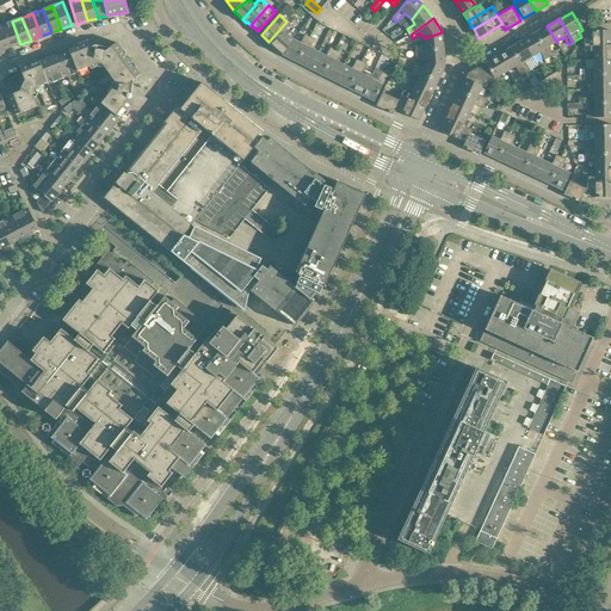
[(20,44),(12,22),(1,25),(11,48),(20,44)]
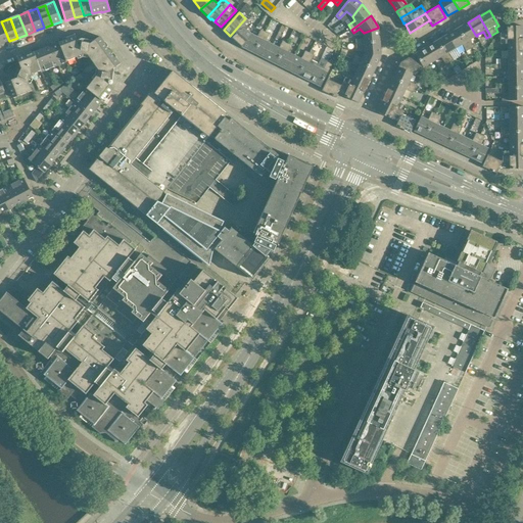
[(246,30),(251,24),(245,18),(230,36),(232,38),(232,39),(236,42),(247,30),(246,30)]
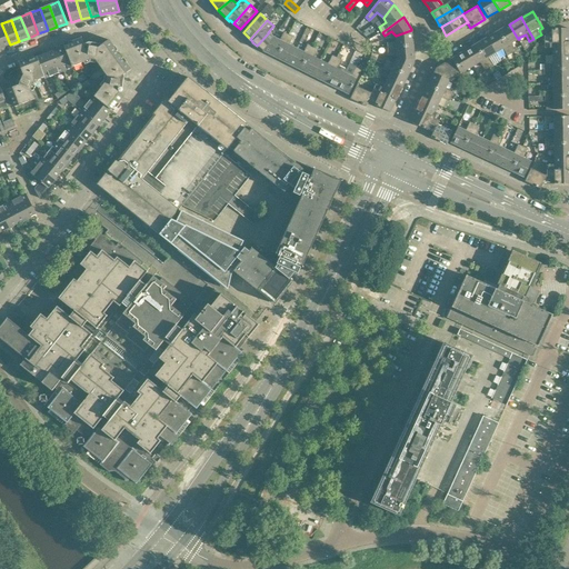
[(10,45),(1,23),(0,23),(0,47),(0,49),(10,45)]
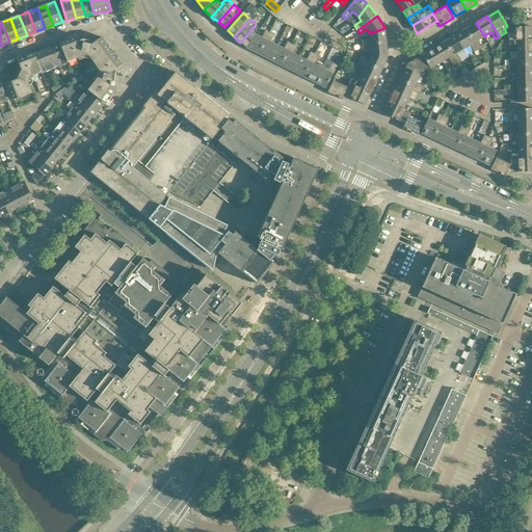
[(484,36),(476,23),(476,24),(466,29),(478,50),(482,47),(478,41),(484,36)]
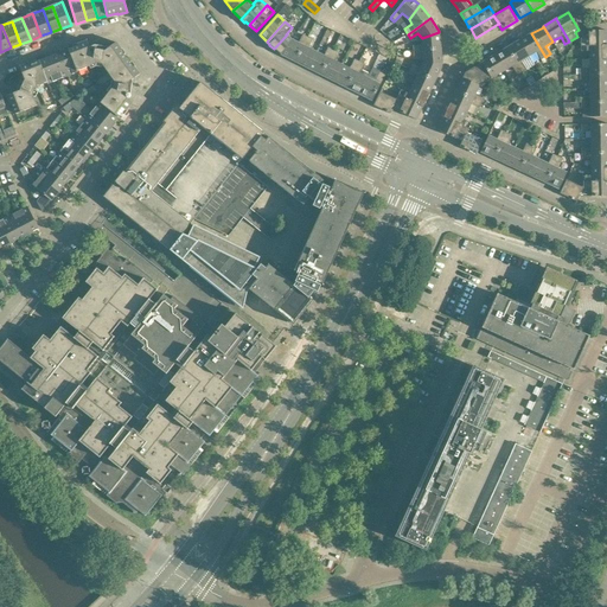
[(606,31),(581,32),(581,46),(606,45),(606,31)]
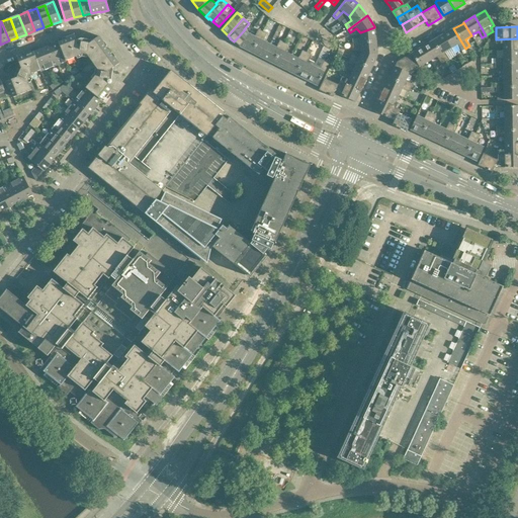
[(376,41),(376,35),(375,29),(374,27),(360,32),(360,37),(352,38),(353,44),(376,41)]
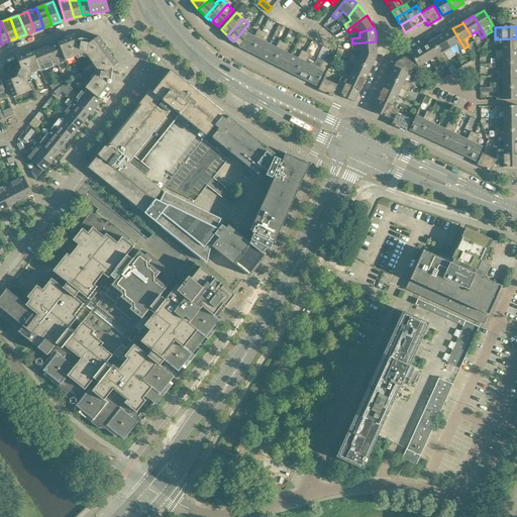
[(464,48),(452,28),(442,34),(449,47),(456,43),(460,50),(464,48)]
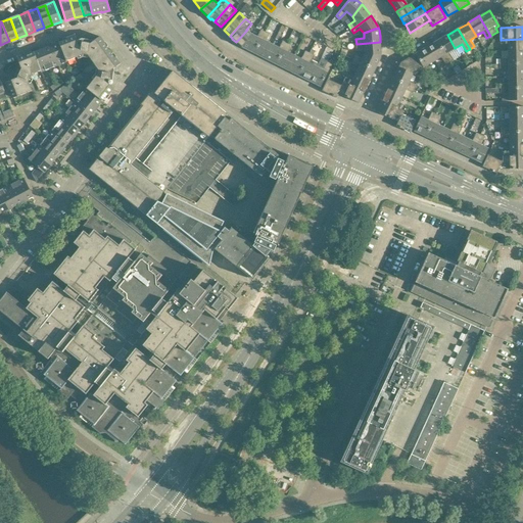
[(241,47),(252,35),(247,30),(236,42),(241,47)]
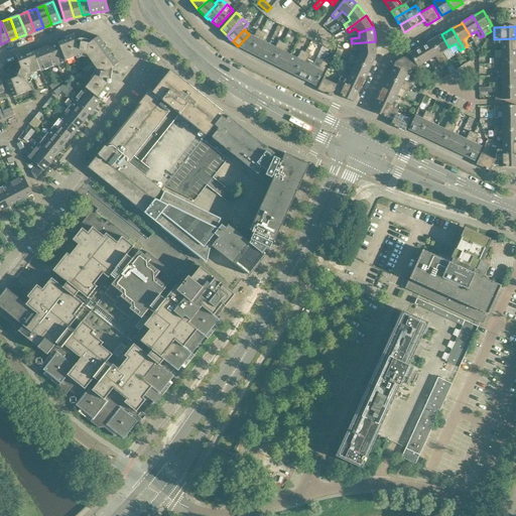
[(251,52),(262,31),(257,29),(254,36),(249,33),(249,34),(238,46),(251,52)]
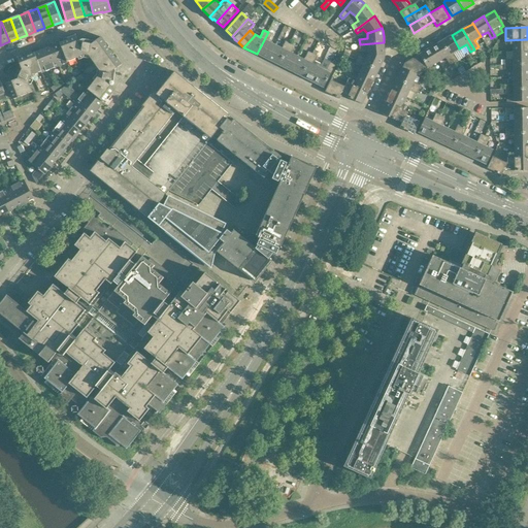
[(267,60),(275,44),(268,41),(272,34),(268,32),(257,54),(267,60)]
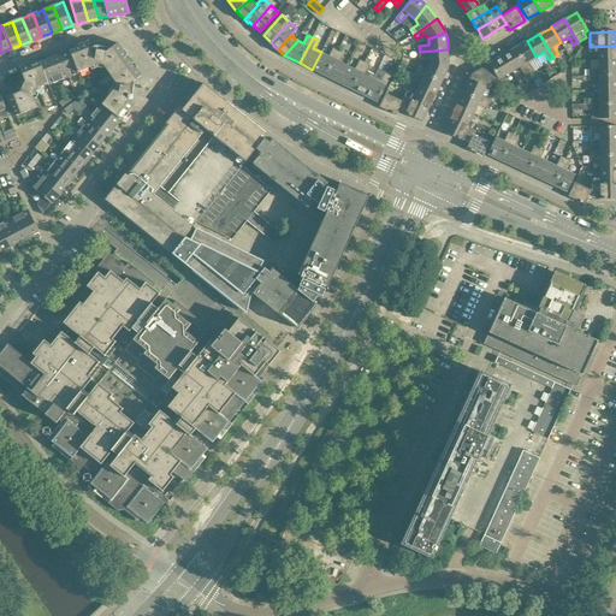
[(135,69),(128,60),(122,52),(124,51),(118,43),(107,52),(104,52),(102,58),(96,58),(98,51),(96,51),(96,55),(93,54),(88,41),(78,45),(80,47),(71,51),(78,71),(98,64),(104,65),(116,83),(116,88),(101,105),(120,119),(126,111),(128,112),(134,105),(123,96),(124,94),(129,94),(130,84),(142,76),(136,67),(135,69)]
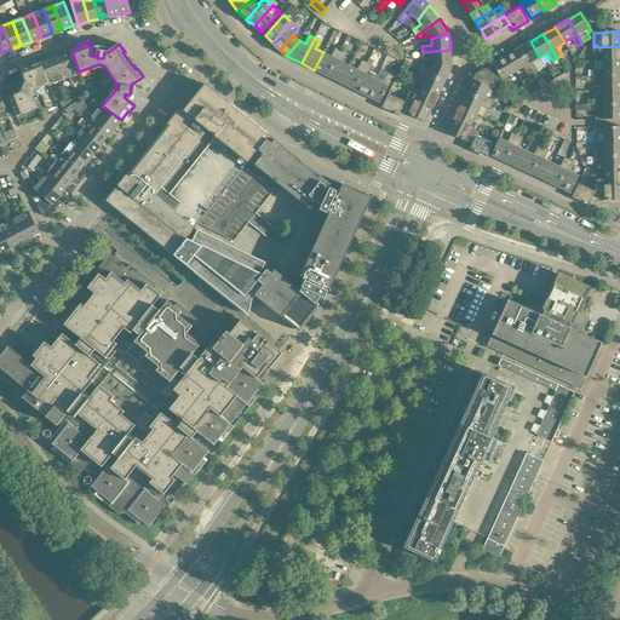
[(371,51),(366,49),(362,55),(372,59),(379,44),(375,41),(371,51)]
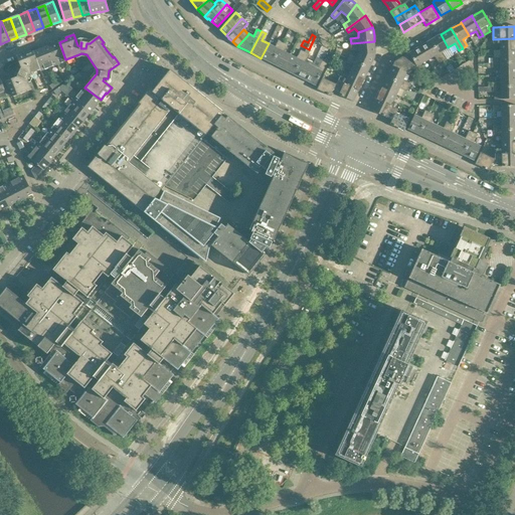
[(448,47),(441,34),(430,41),(443,61),(447,58),(442,51),(448,47)]
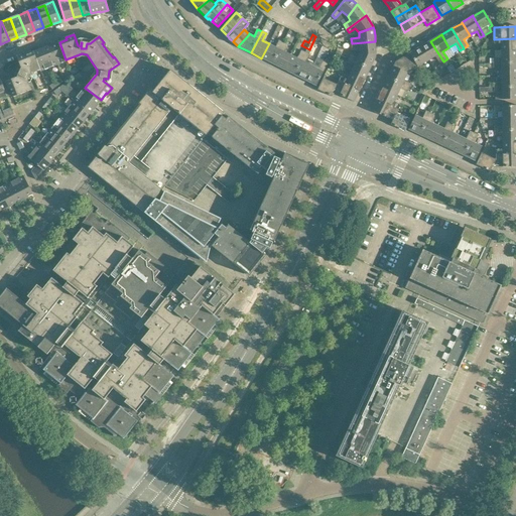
[(283,70),(290,54),(284,51),(289,39),(285,37),(283,42),(272,63),(283,70)]
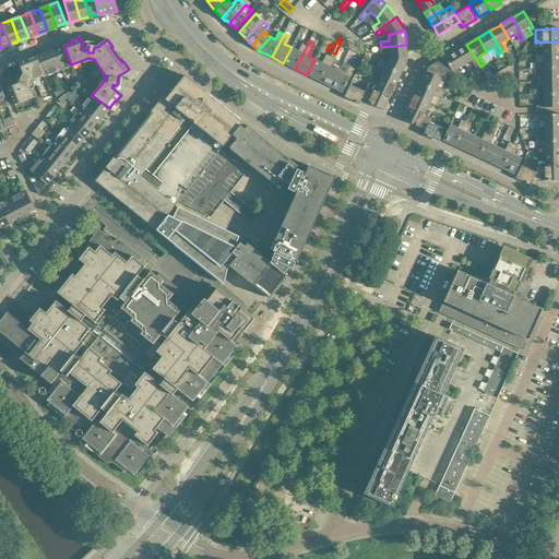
[(558,55),(558,42),(535,43),(535,47),(543,47),(544,55),(543,55),(543,56),(558,55)]
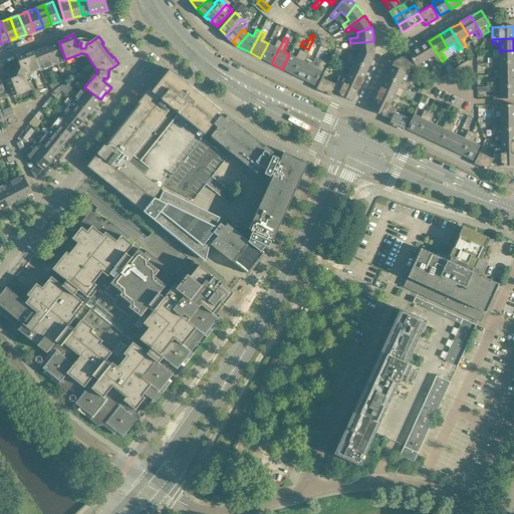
[(282,42),(278,40),(274,47),(268,43),(260,58),(271,63),(282,42)]
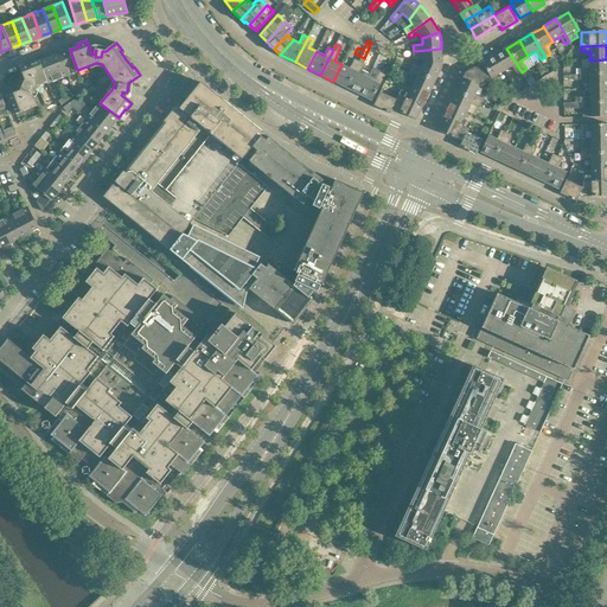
[(442,63),(442,57),(441,49),(414,51),(414,56),(422,55),(423,62),(442,65),(442,63)]
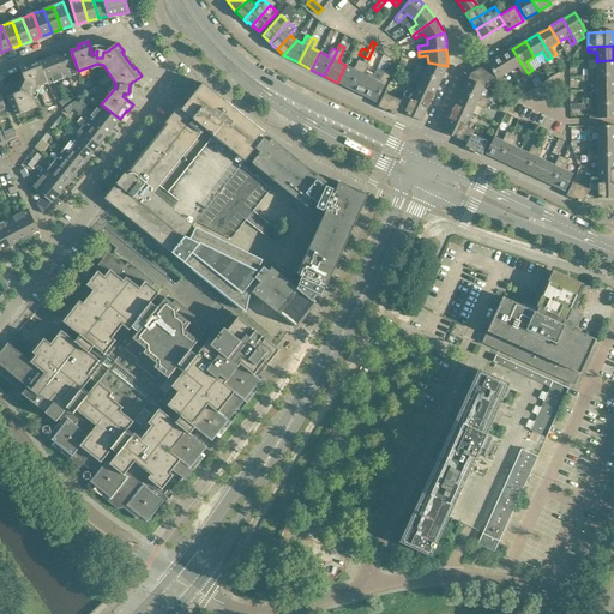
[(528,73),(512,49),(500,56),(510,72),(518,67),(523,76),(528,73)]
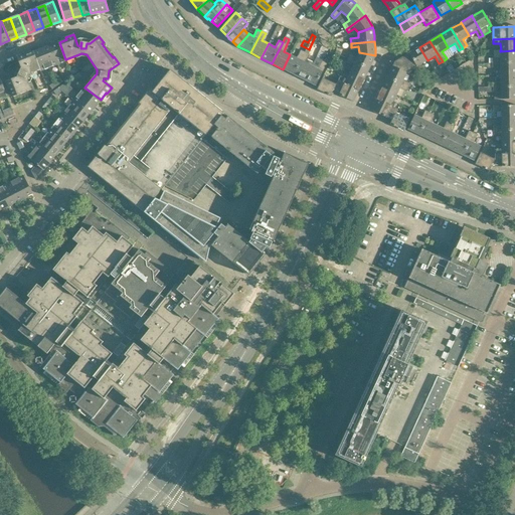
[(65,59),(59,42),(50,45),(57,64),(66,60),(65,59)]
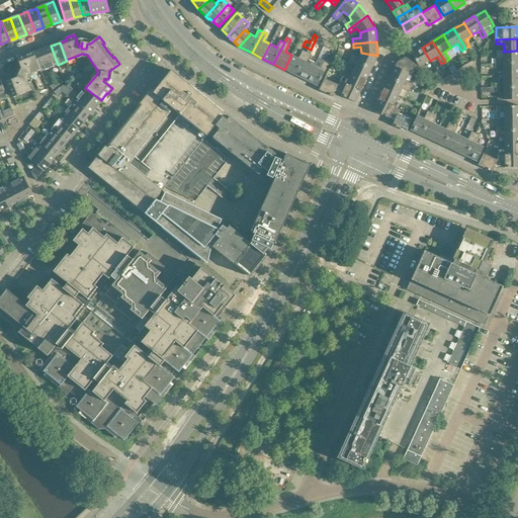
[(58,65),(51,46),(41,50),(50,68),(58,65)]
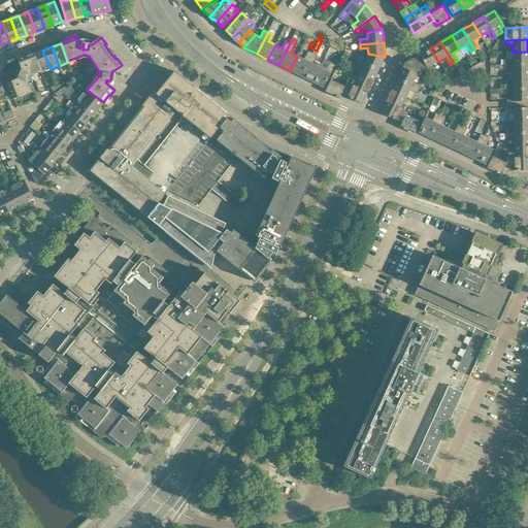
[(438,62),(430,48),(420,55),(432,75),(436,73),(432,65),(438,62)]
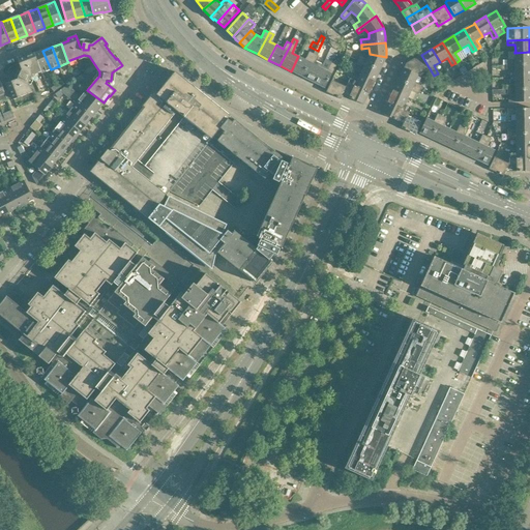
[(314,54),(302,77),(314,83),(321,67),(322,65),(315,61),(320,52),(316,50),(314,54)]
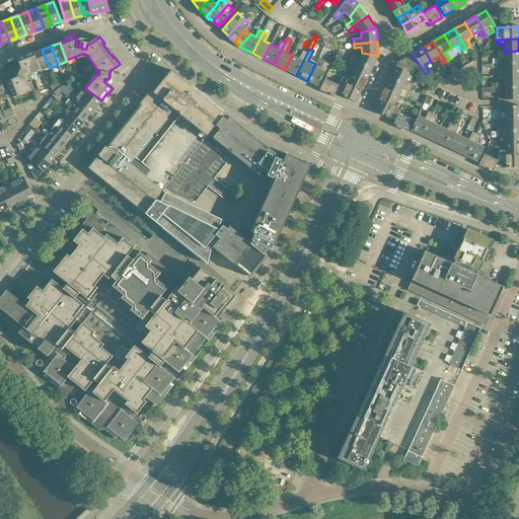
[(50,68),(42,50),(33,53),(40,70),(41,72),(45,70),(50,68)]
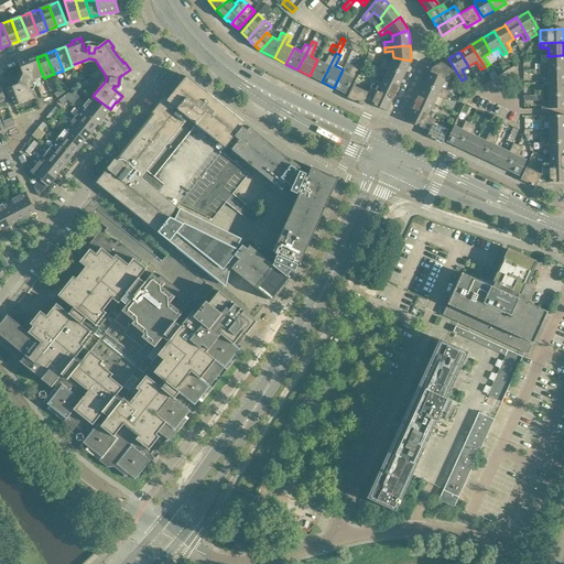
[(322,82),(334,57),(329,55),(325,64),(317,60),(310,76),(322,82)]
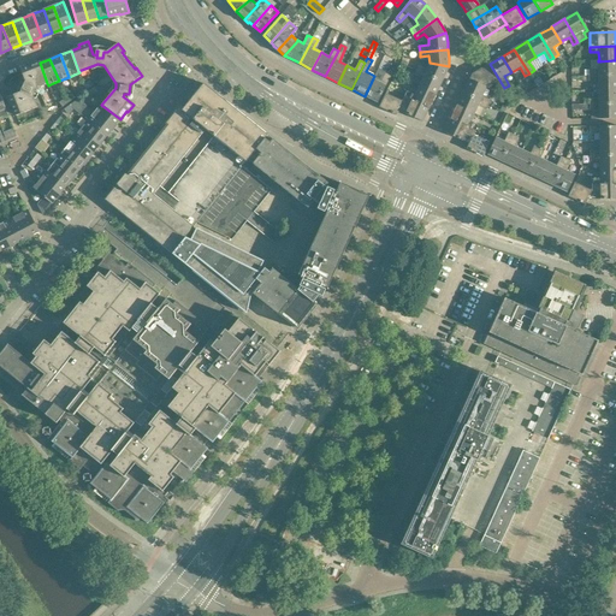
[(615,75),(615,60),(598,61),(598,69),(588,70),(588,76),(615,75)]
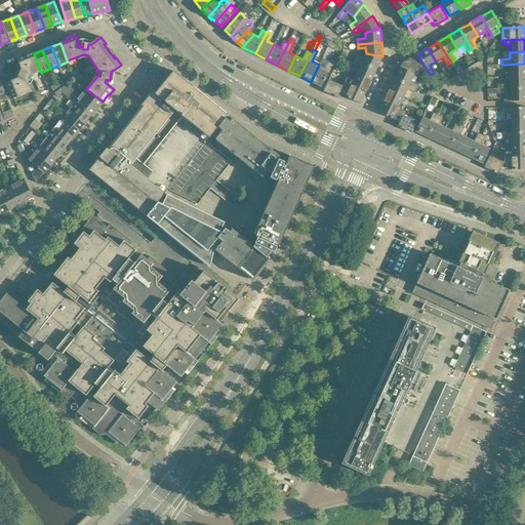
[(32,74),(40,71),(34,53),(26,56),(25,54),(17,58),(22,70),(17,79),(6,83),(9,91),(10,90),(13,98),(32,91),(29,82),(32,74)]
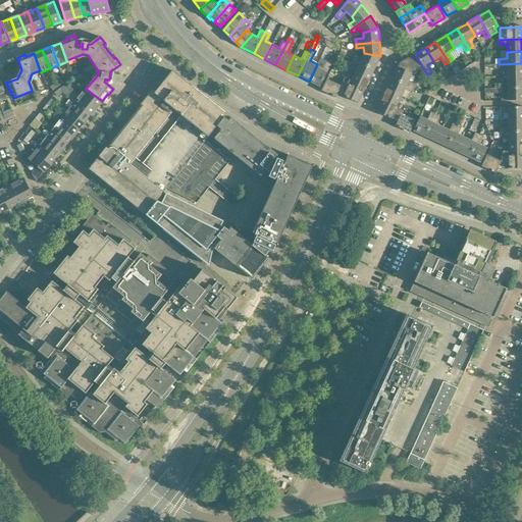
[(374,69),(380,58),(380,56),(364,53),(362,58),(355,55),(353,59),(374,69)]
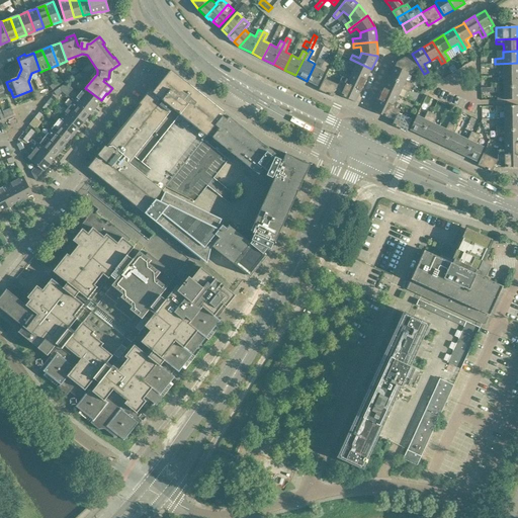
[(424,74),(412,54),(397,62),(395,67),(409,74),(409,73),(416,69),(420,77),(424,74)]
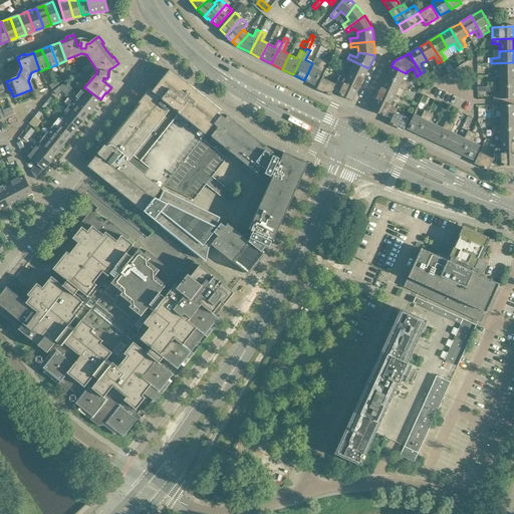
[(363,79),(368,68),(347,58),(345,62),(352,65),(349,72),(363,79)]
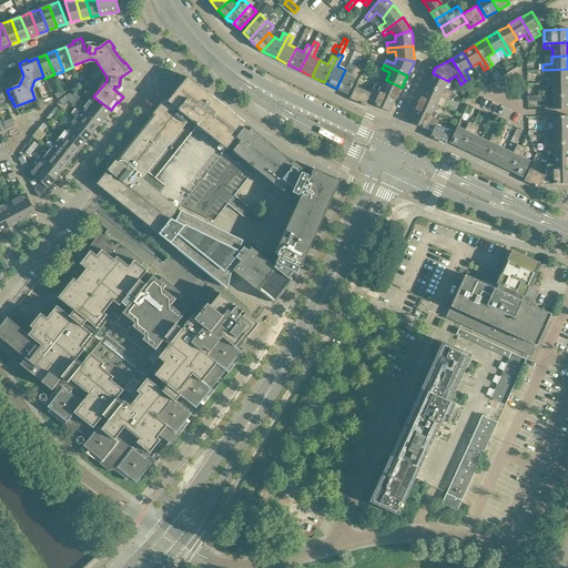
[(347,94),(361,70),(355,68),(351,75),(344,72),(336,89),(347,94)]
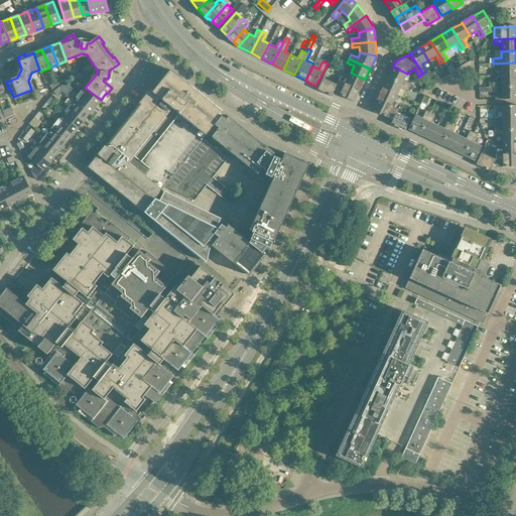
[(515,75),(515,62),(493,63),(494,68),(501,68),(501,76),(515,75)]
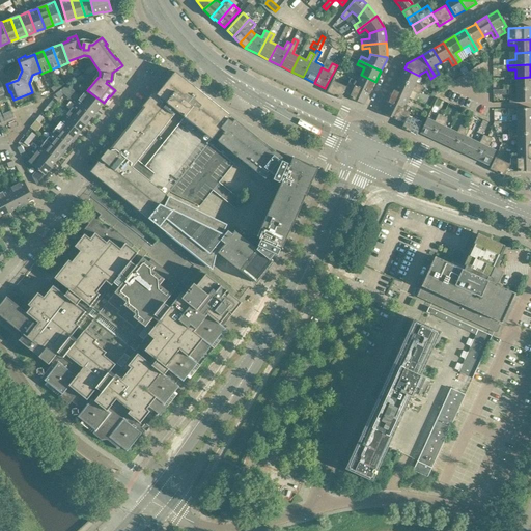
[(416,82),(419,76),(404,68),(399,80),(421,90),(423,85),(416,82)]
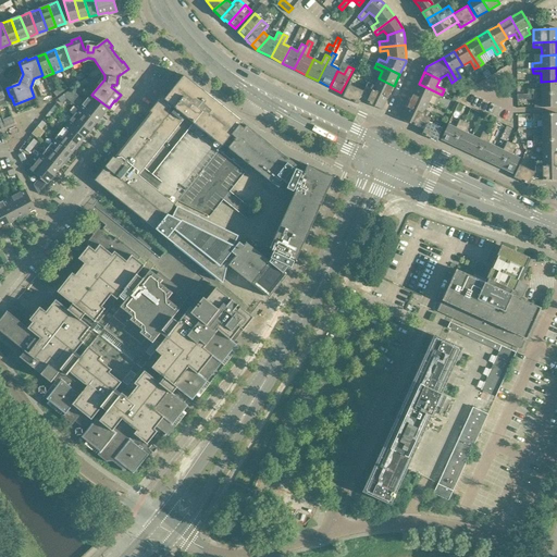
[(163,95),(95,181),(104,188),(157,230),(168,214),(175,206),(128,168),(175,109),(184,115),(223,147),(225,145),(232,135),(239,125),(243,122),(203,91),(195,85),(184,76),(166,98),(163,95)]
